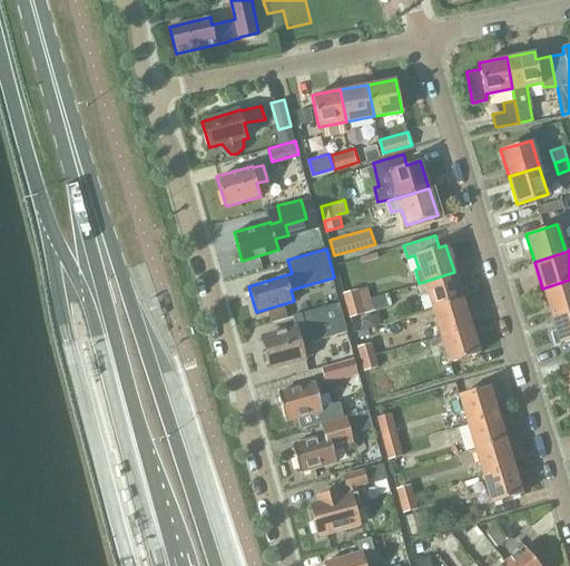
[(431,309),(462,300),(454,272),(423,282),(419,283),(422,294),(426,292),(431,309)]
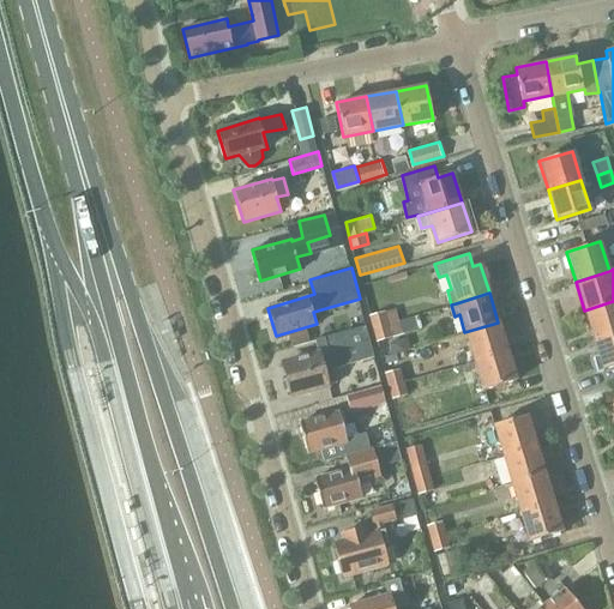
[(594,339),(613,333),(613,301),(584,311),(594,339)]
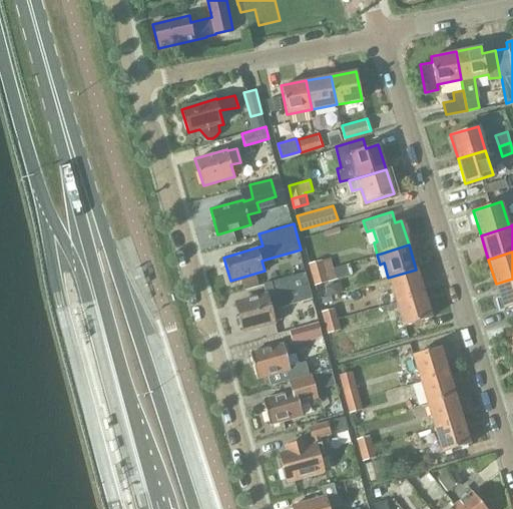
[(313,275),(335,268),(332,256),(309,262),(313,275)]
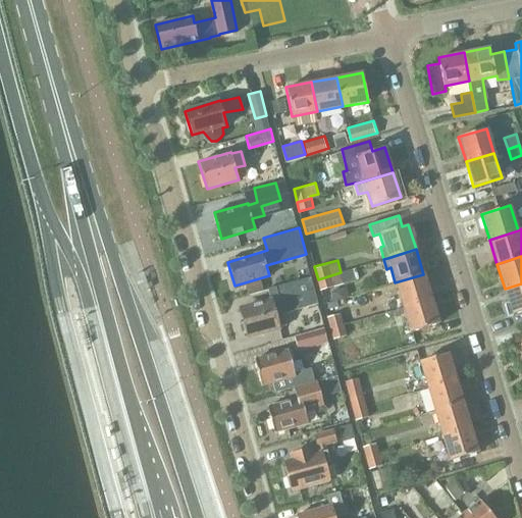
[(341,272),(318,279),(320,289),(344,282),(341,272)]
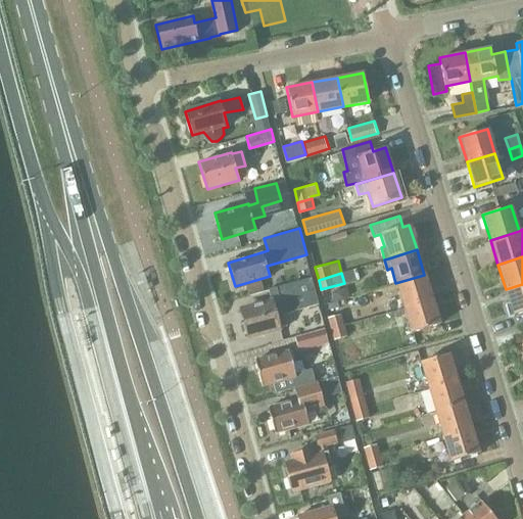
[(248,336),(288,326),(284,312),(320,302),(313,275),(269,287),(272,300),(241,310),(248,336)]
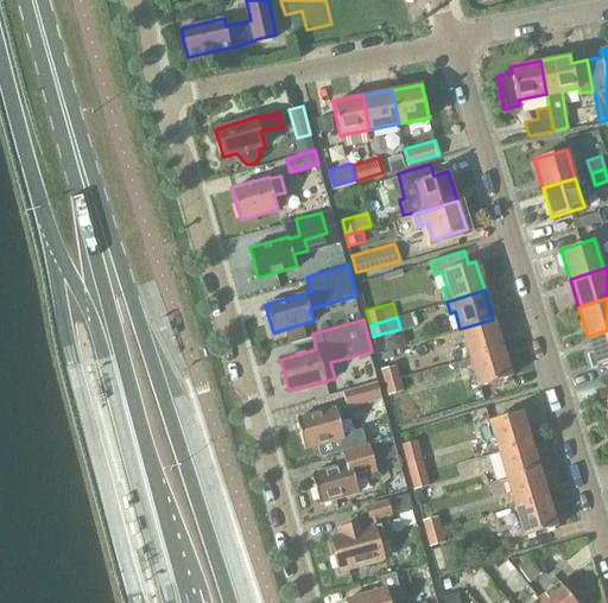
[(468,357),(501,348),(493,319),(460,329),(468,357)]
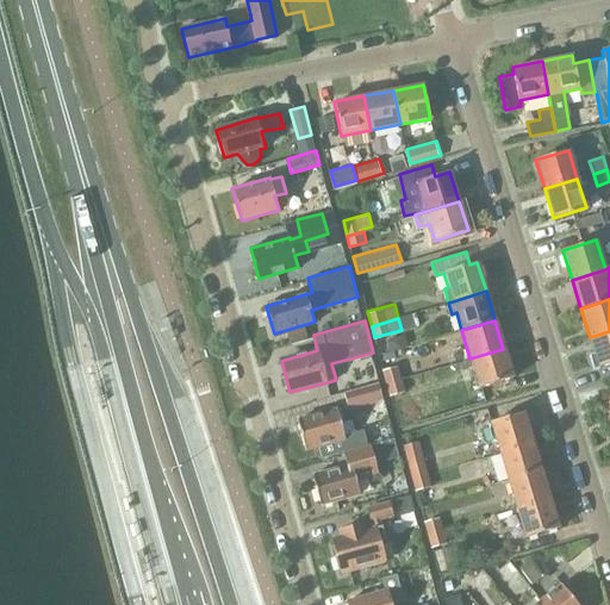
[(609,331),(590,337),(598,367),(609,362),(609,331)]
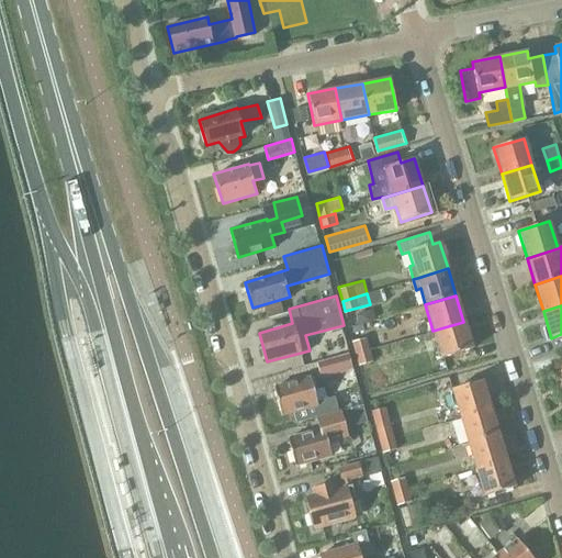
[(463,322),(433,331),(441,358),(472,348),(463,322)]
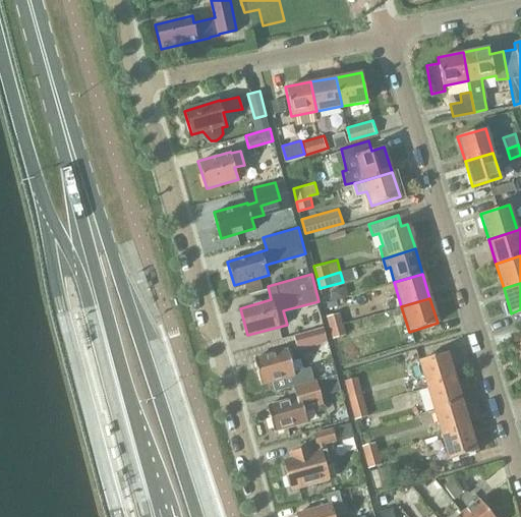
[(330,326),(344,323),(340,310),(327,314),(330,326)]
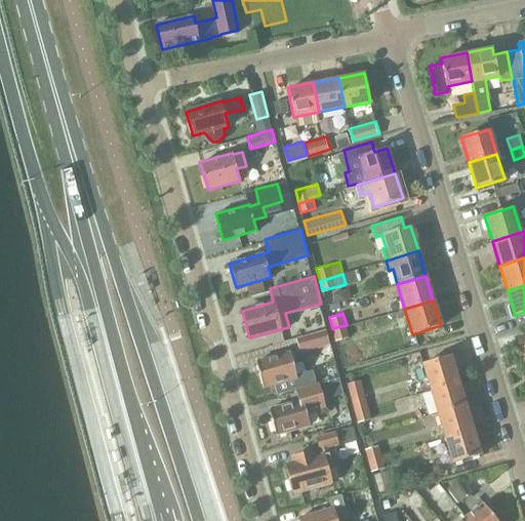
[(347,325),(332,328),(335,339),(350,335),(347,325)]
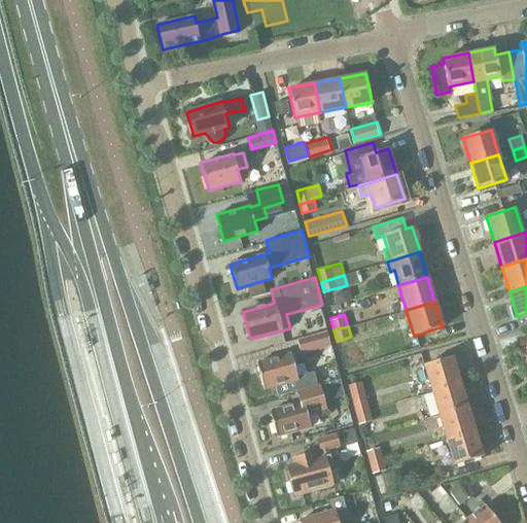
[(302,351),(331,342),(327,329),(297,338),(302,351)]
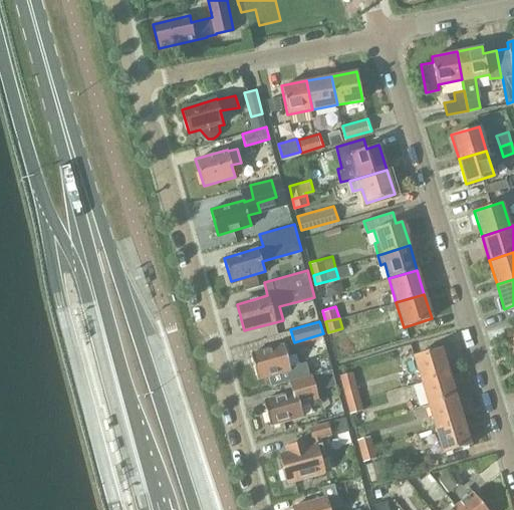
[(292,353),(290,343),(284,345),(283,344),(250,353),(257,379),(268,375),(271,386),(309,374),(306,361),(290,366),(287,355),(292,353)]
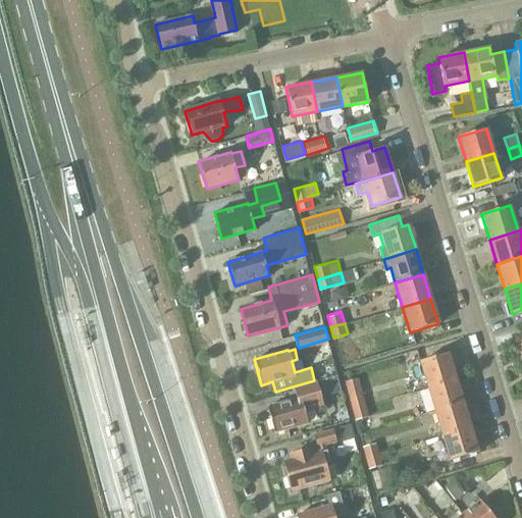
[(427,387),(455,378),(448,354),(420,362),(427,387)]
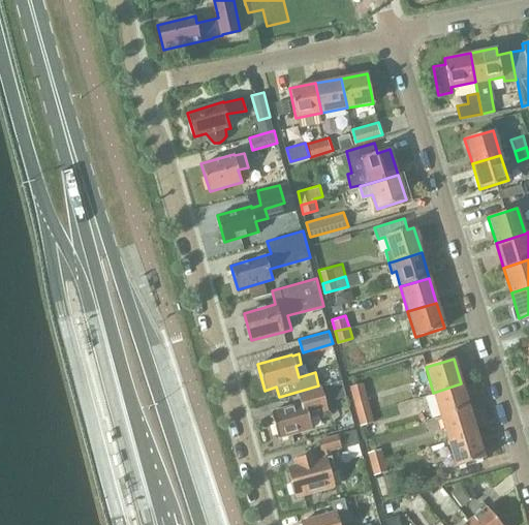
[(358,412),(372,408),(365,380),(350,384),(358,412)]
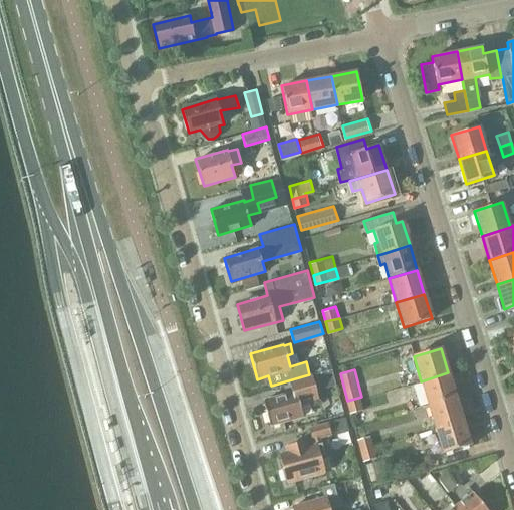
[(428,406),(456,397),(448,372),(421,381),(428,406)]
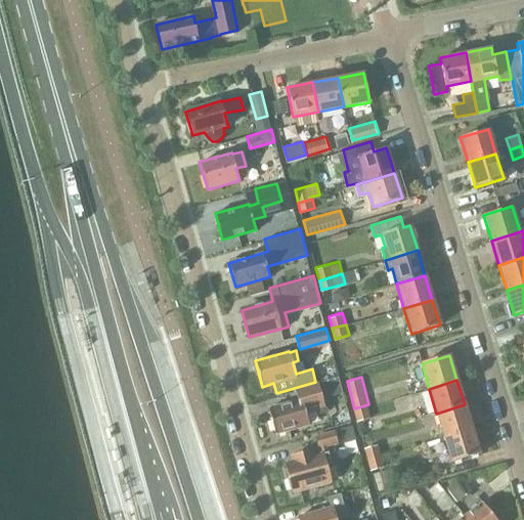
[(276,434),(309,424),(306,410),(324,405),(318,382),(295,388),(298,399),(268,407),(276,434)]
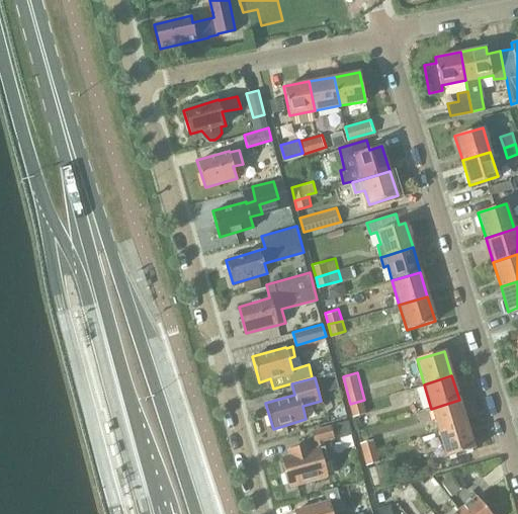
[(364,400),(350,404),(353,415),(367,412),(364,400)]
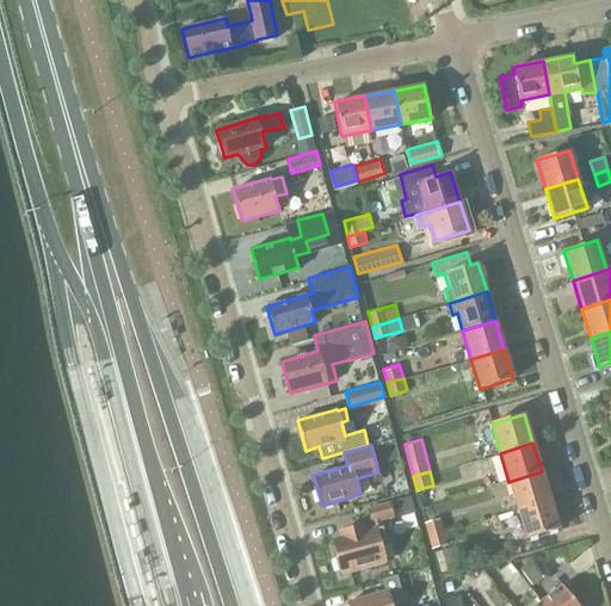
[(517,511),(550,501),(542,471),(508,482),(517,511)]
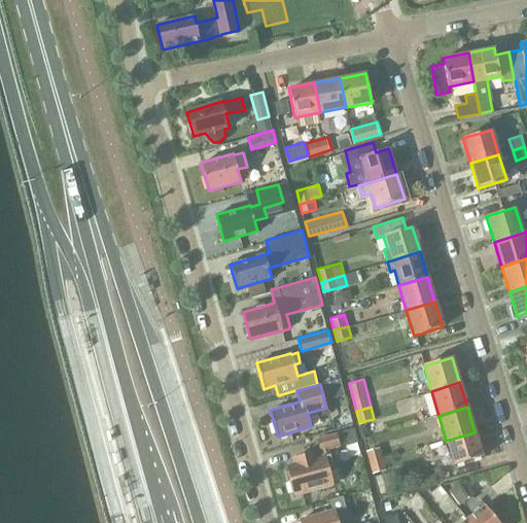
[(355,426),(344,429),(347,442),(358,439),(355,426)]
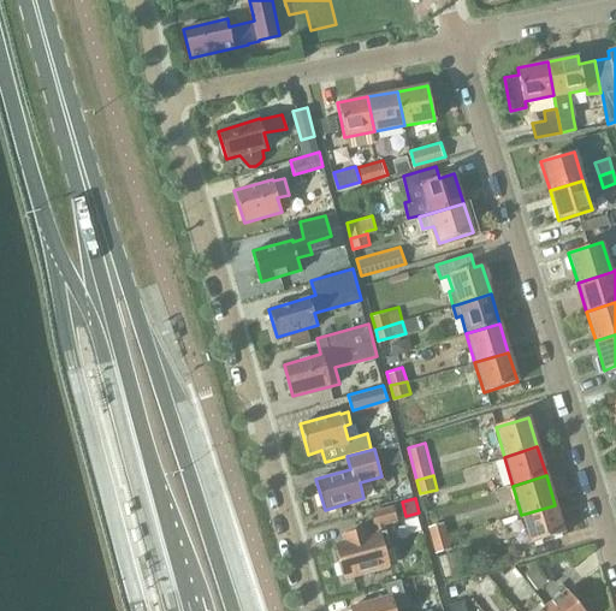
[(385,529),(383,523),(397,520),(392,505),(371,511),(375,526),(377,525),(379,532),(368,535),(366,528),(344,535),(345,541),(335,544),(339,563),(338,563),(341,575),(343,574),(344,579),(390,565),(384,546),(390,545),(386,529),(385,529)]
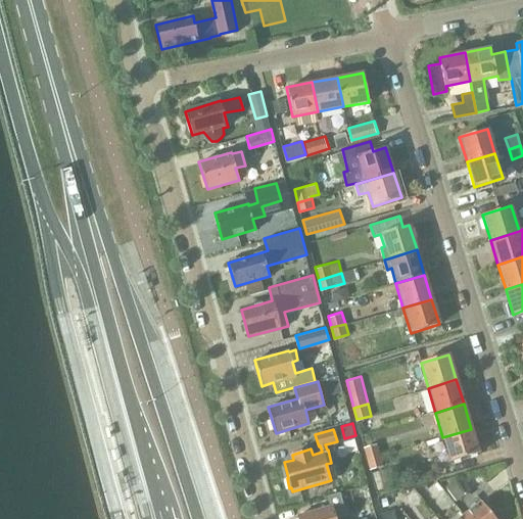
[(471,429),(442,437),(450,462),(478,454),(471,429)]
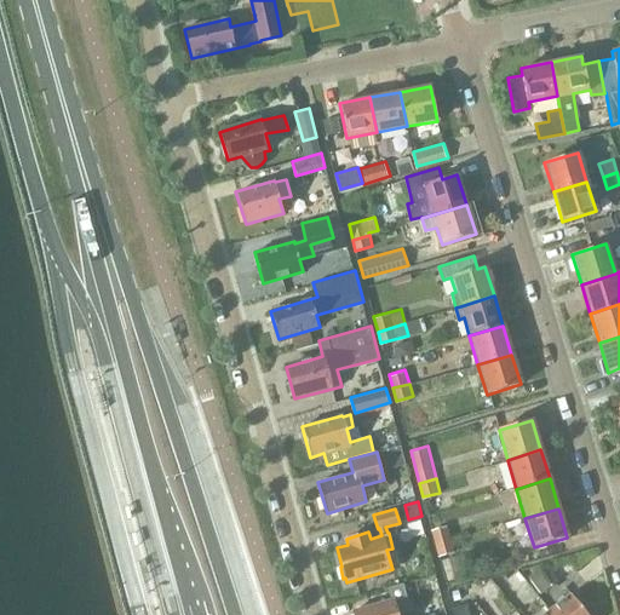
[(435,542),(452,538),(448,523),(431,528),(435,542)]
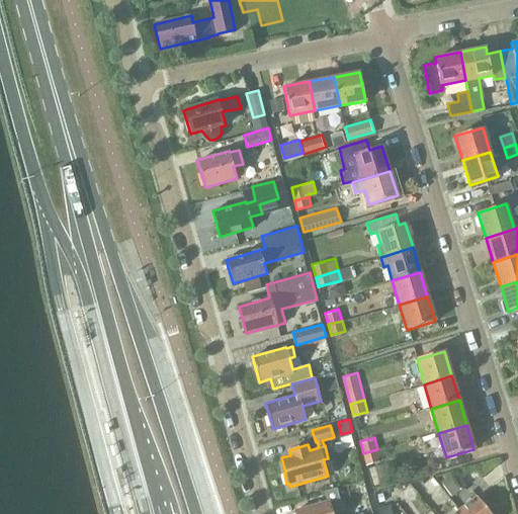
[(377,449),(363,453),(366,463),(380,459),(377,449)]
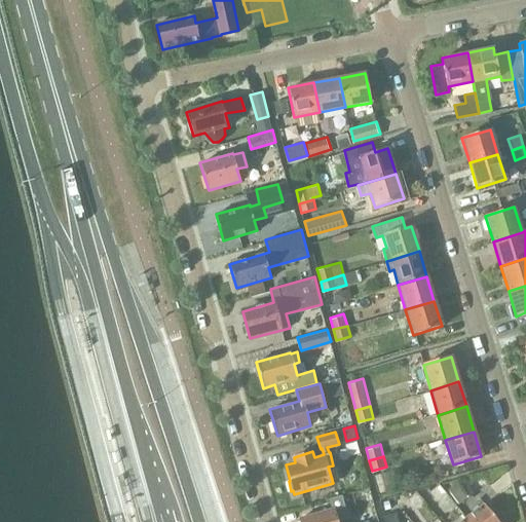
[(459,502),(474,491),(462,478),(449,489),(459,502)]
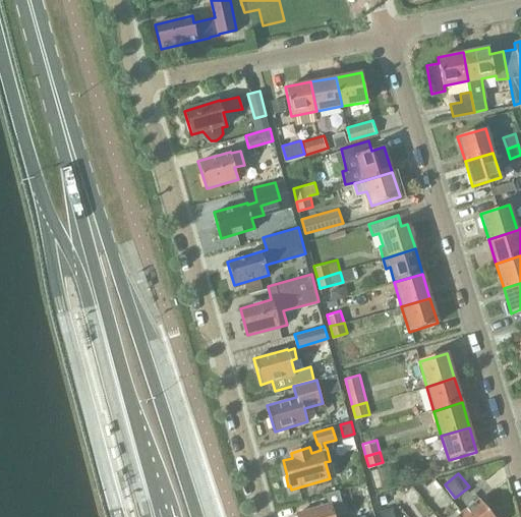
[(447,489),(437,476),(426,484),(436,498),(447,489)]
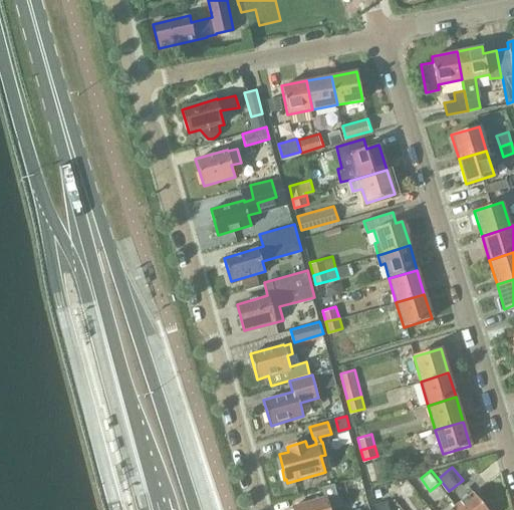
[(292,509),(329,509),(330,508),(339,506),(333,484),(321,488),(323,497),(292,506),(292,509)]
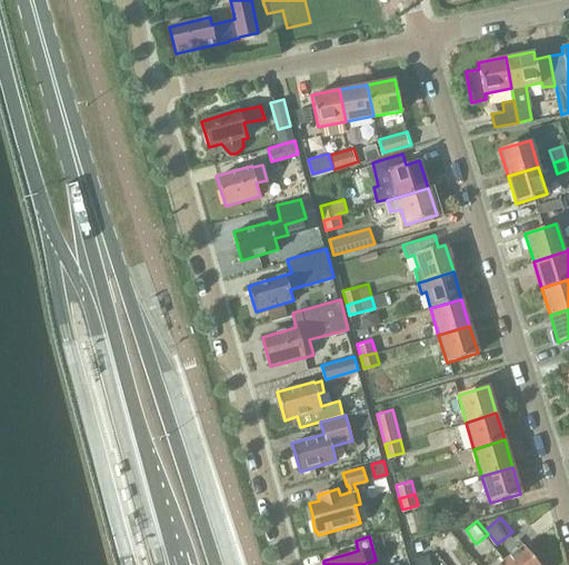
[(422,551),(435,547),(432,536),(420,539),(422,551)]
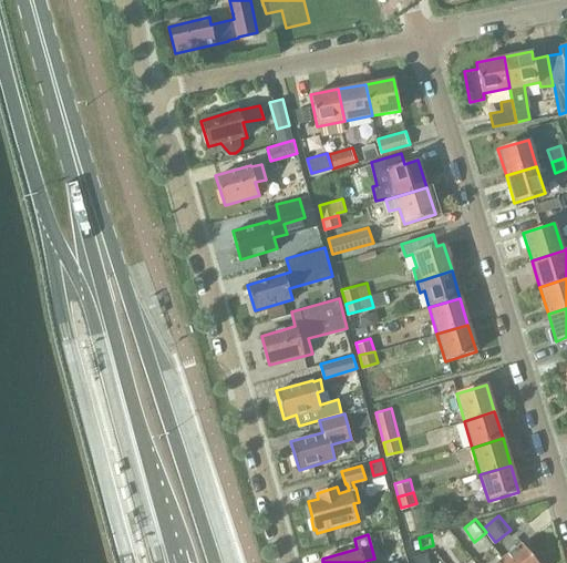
[(503,559),(506,562),(537,562),(522,543),(503,559)]
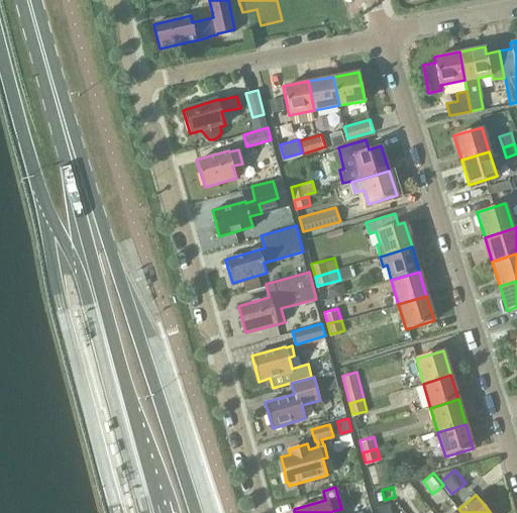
[(380,512),(393,512),(390,502),(378,505),(380,512)]
